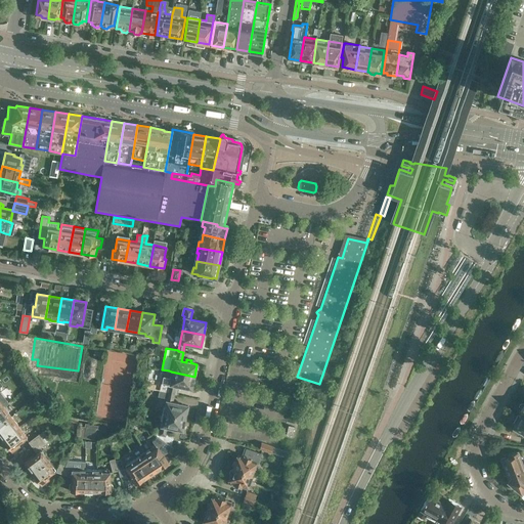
[(160,390),(160,391),(174,394),(176,386),(179,386),(179,389),(185,390),(185,388),(191,389),(194,377),(171,372),(170,378),(164,377),(162,383),(160,390)]
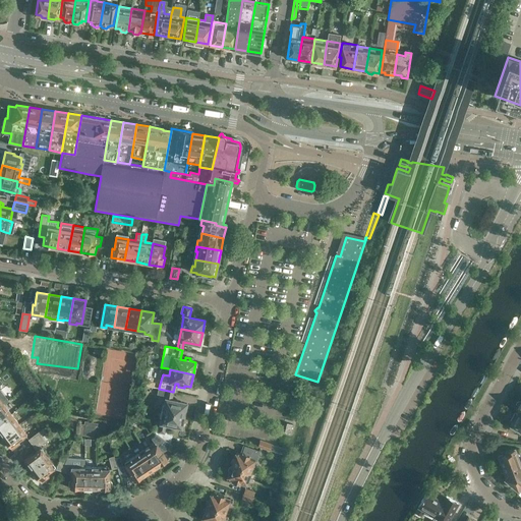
[(35,387),(31,382),(25,386),(30,391),(35,387)]
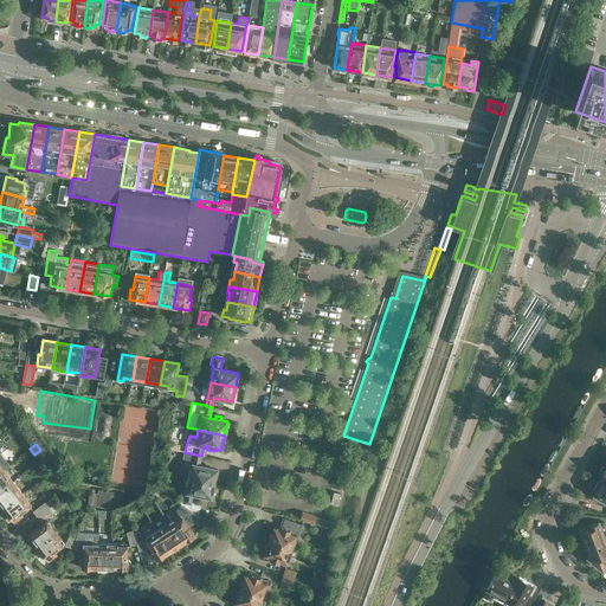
[(201,456),(185,452),(182,458),(194,461),(191,478),(214,484),(218,470),(199,465),(201,456)]
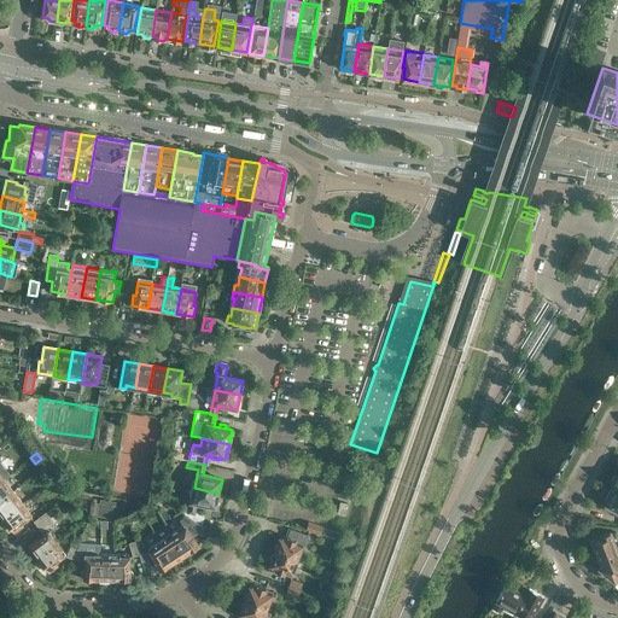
[(4,478),(0,481),(0,501),(13,490),(4,478)]
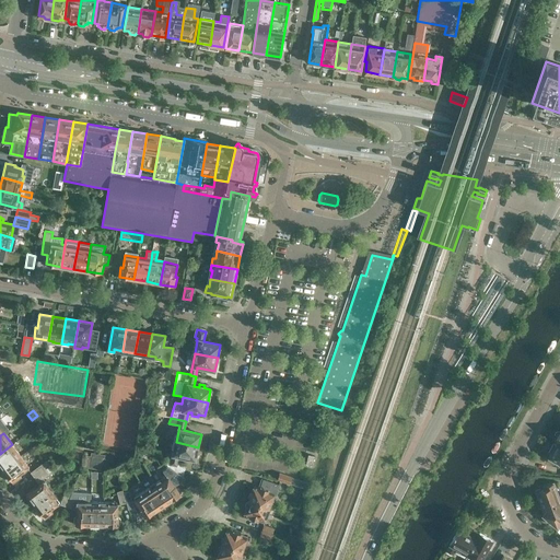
[(196,461),(198,447),(176,442),(172,463),(167,462),(166,465),(172,468),(173,468),(184,476),(186,465),(177,464),(178,456),(196,461)]
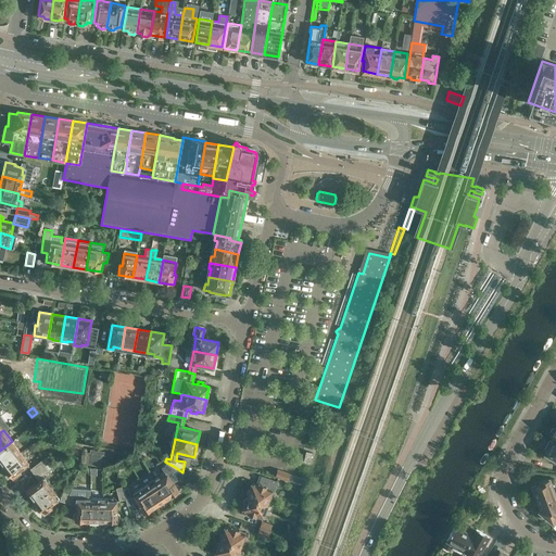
[(555,442),(550,439),(544,447),(546,450),(544,453),(547,455),(546,457),(555,464),(555,463),(555,442)]
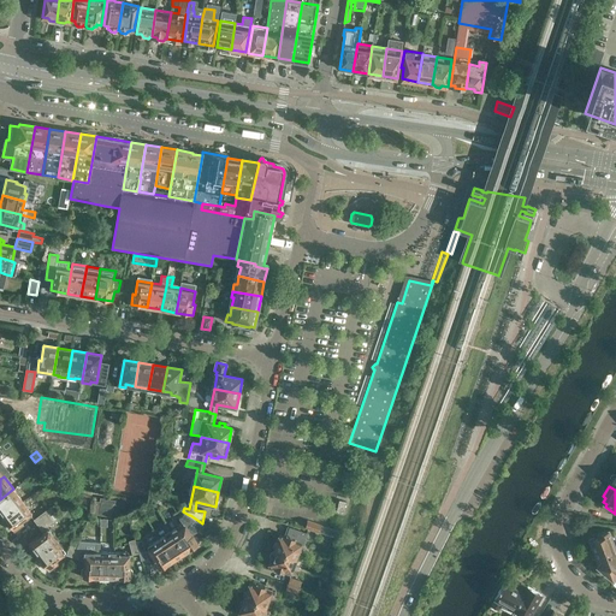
[(13,489),(0,499),(0,511),(4,516),(23,502),(13,489)]
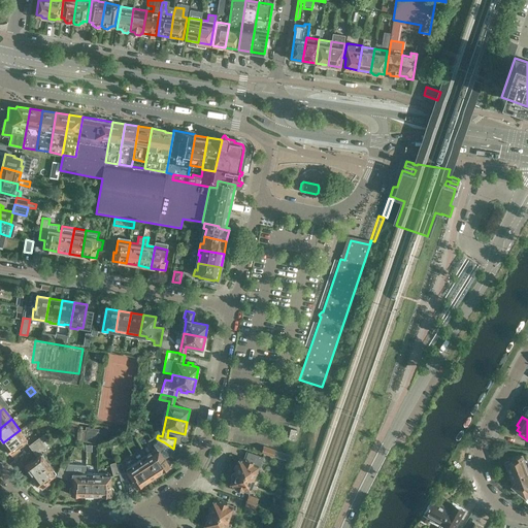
[(81,429),(79,440),(101,443),(103,432),(99,432),(99,428),(87,426),(86,429),(81,429)]
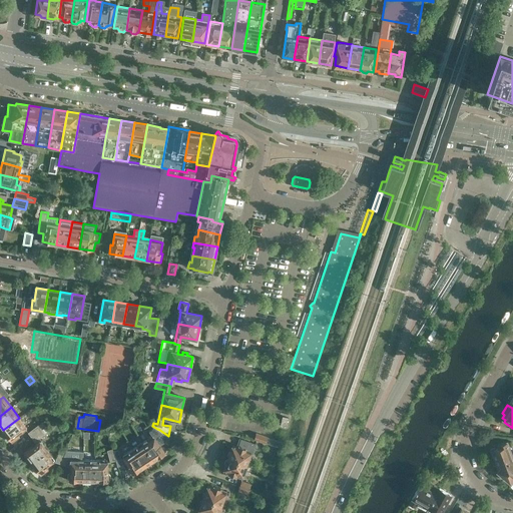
[(19,418),(3,430),(12,442),(20,437),(18,435),(27,428),(19,418)]
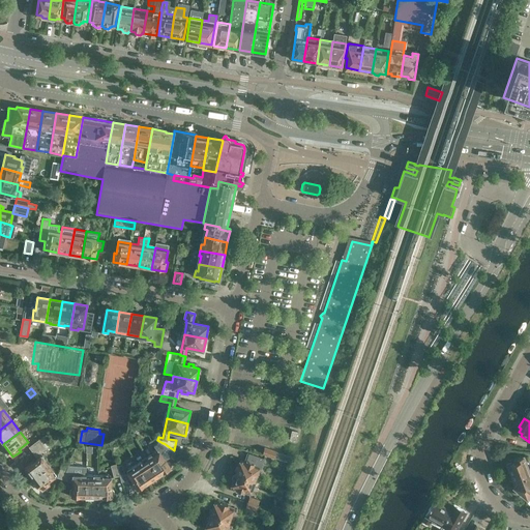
[(45,435),(29,446),(33,451),(48,440),(45,435)]
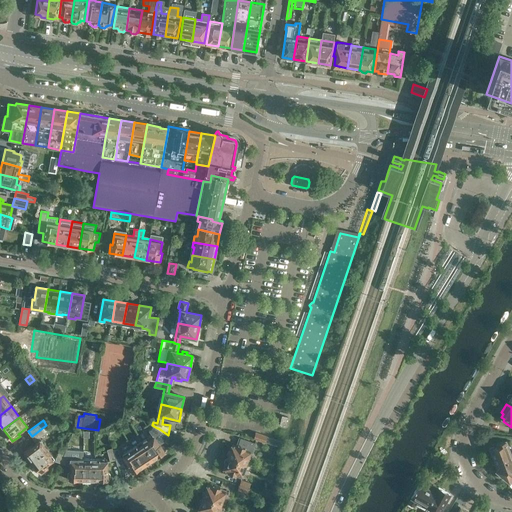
[(153,435),(143,441),(154,459),(165,452),(160,444),(170,438),(157,428),(152,425),(147,421),(144,425),(151,430),(153,435)]
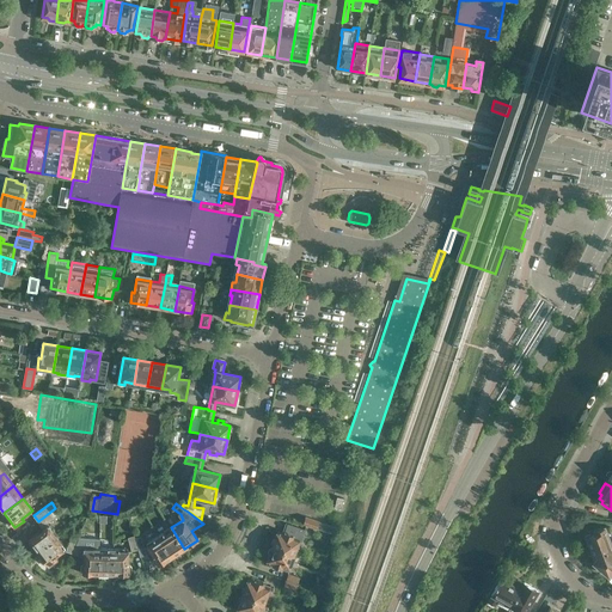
[(55,508),(38,521),(42,527),(60,514),(55,508)]
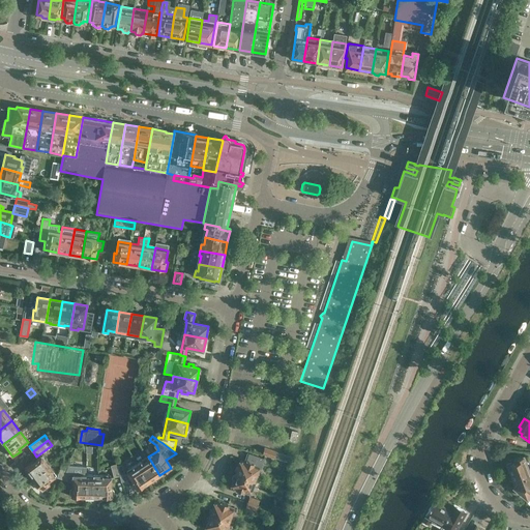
[(265,447),(263,453),(274,458),(276,451),(265,447)]
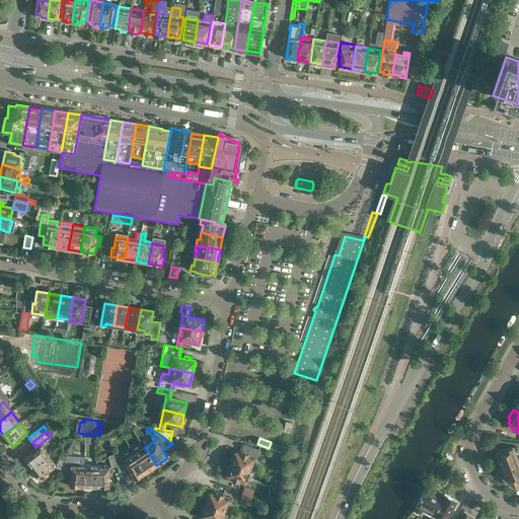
[(24,458),(32,468),(49,456),(45,450),(46,449),(42,445),(24,458)]
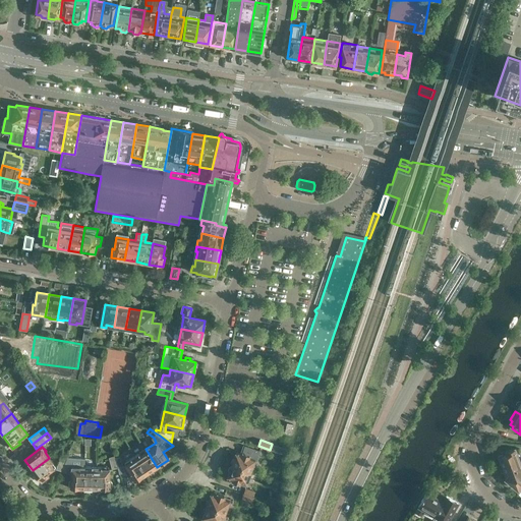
[(236,453),(231,465),(250,471),(254,460),(256,460),(258,452),(244,448),(241,455),(236,453)]
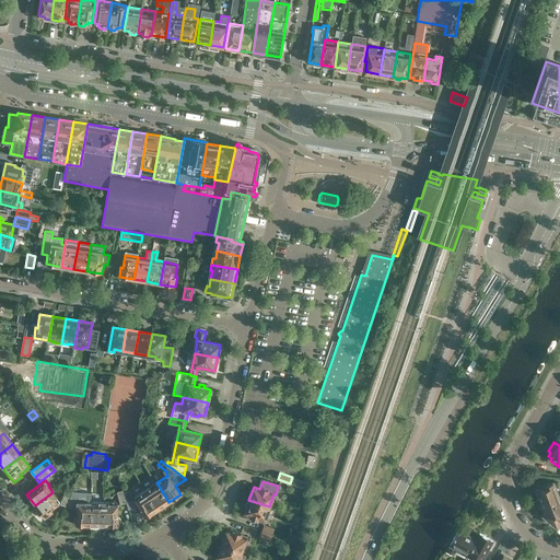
[(156,482),(146,490),(158,509),(168,502),(156,482)]
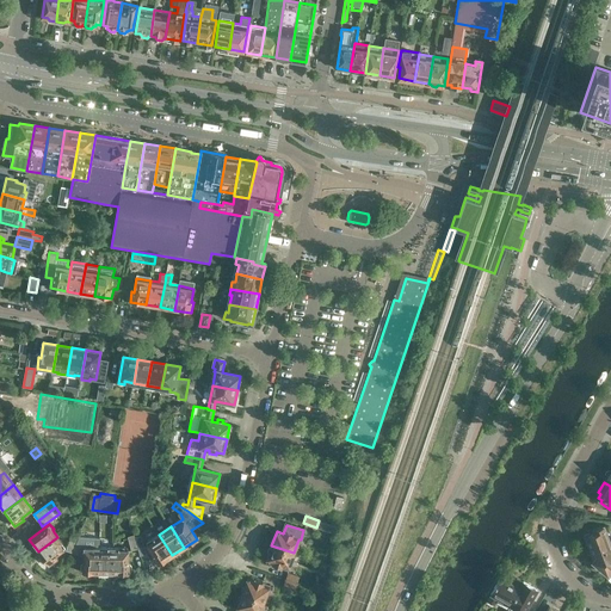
[(597,534),(586,537),(592,553),(588,556),(593,560),(599,551),(602,554),(610,543),(610,542),(610,539),(609,538),(608,534),(610,531),(608,526),(596,531),(597,534)]
